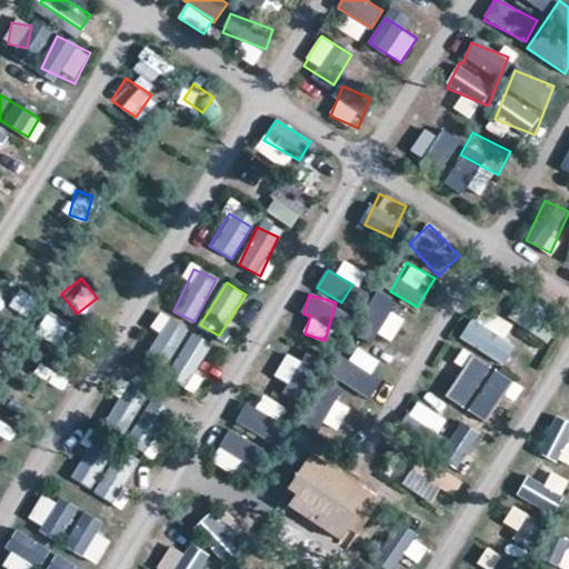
[(377,297),(361,328),(391,343),(407,312),(377,297)]
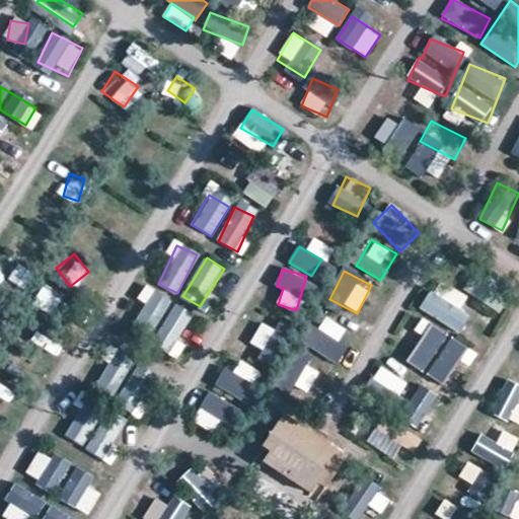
[(471,274),(462,288),(501,313),(510,299),(471,274)]
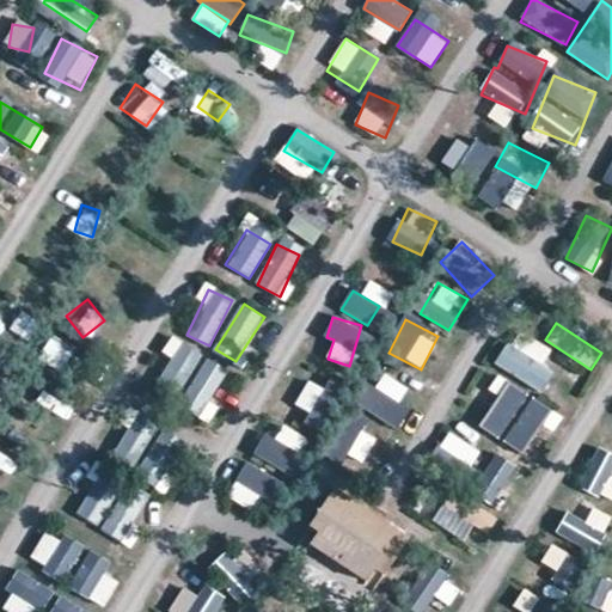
[(66,374),(75,348),(55,340),(46,367),(66,374)]
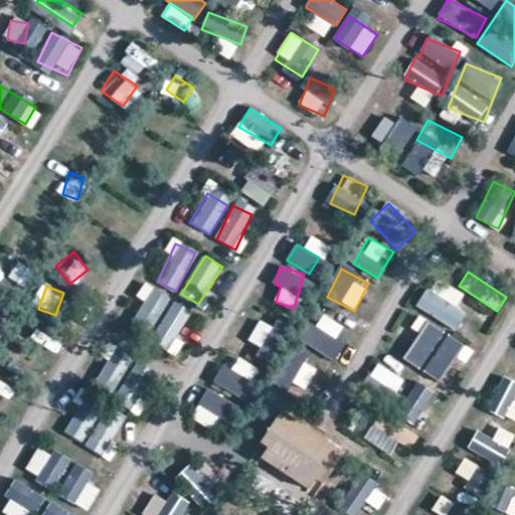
[(151,288),(131,326),(152,336),(172,299),(151,288)]
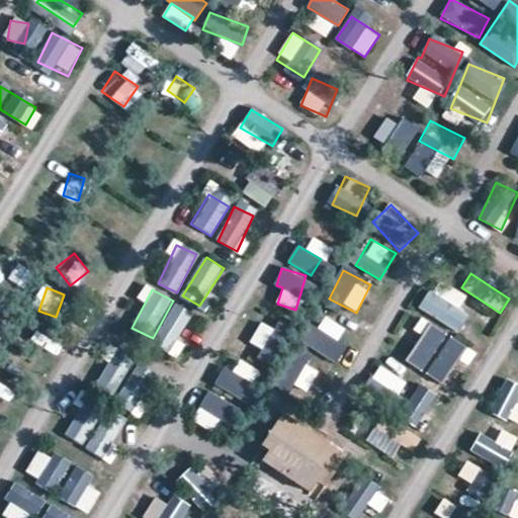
[(457,334),(469,317),(431,289),(419,307),(457,334)]
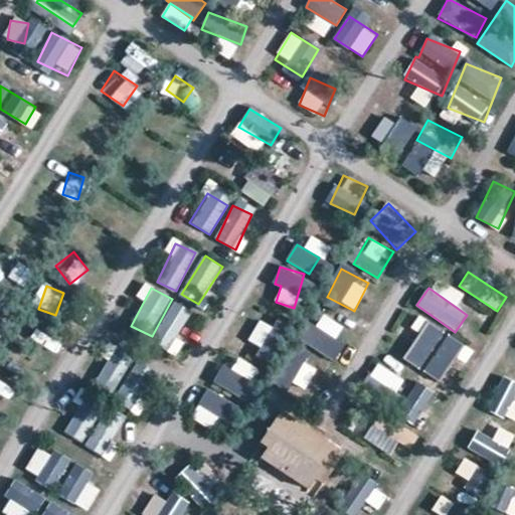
[(171,348),(191,311),(173,301),(153,337),(171,348)]
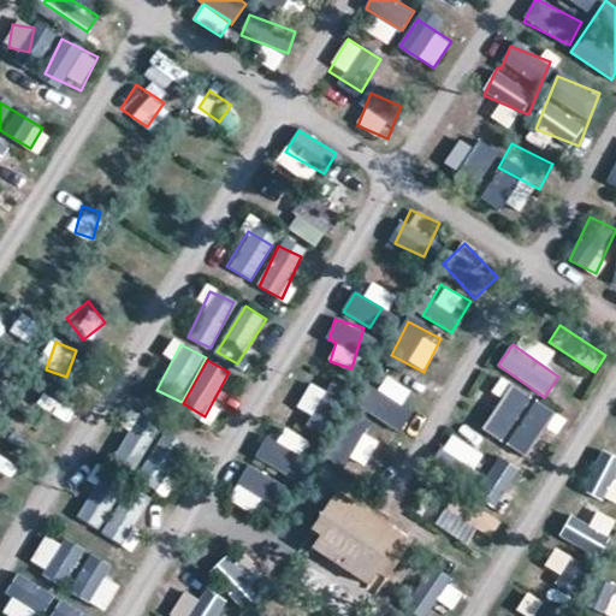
[(388,372),(367,407),(428,444),(449,409),(388,372)]
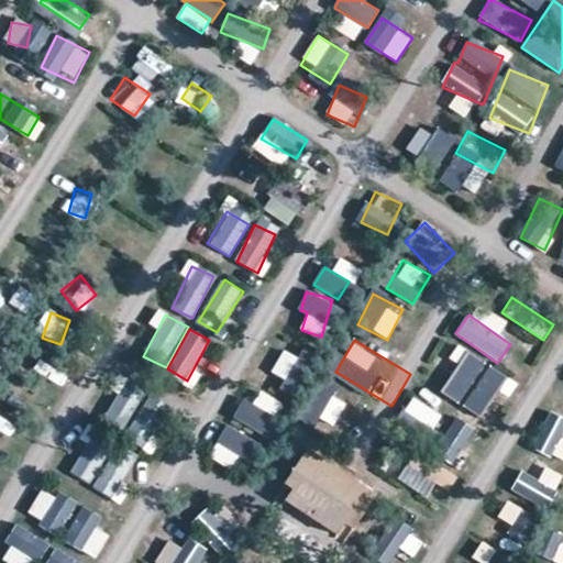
[(39,370),(48,349),(33,341),(22,362),(39,370)]
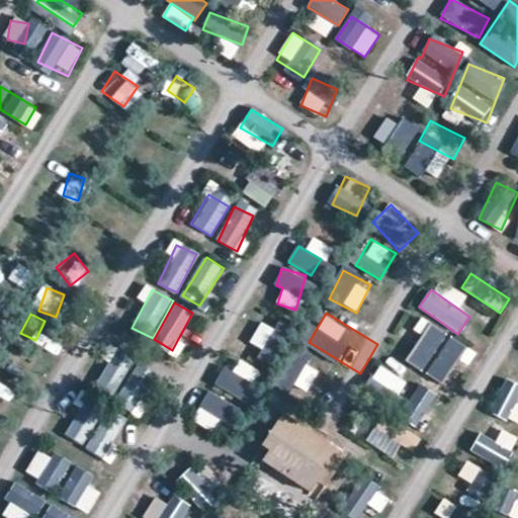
[(442,359),(454,342),(419,317),(407,334),(442,359)]
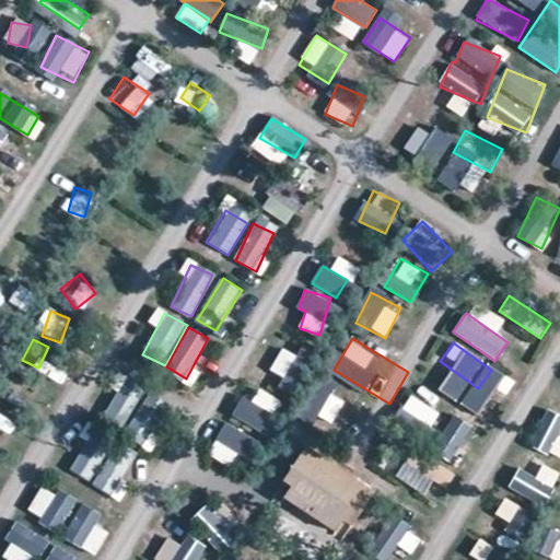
[(284,377),(296,356),(282,347),(270,370),(284,377)]
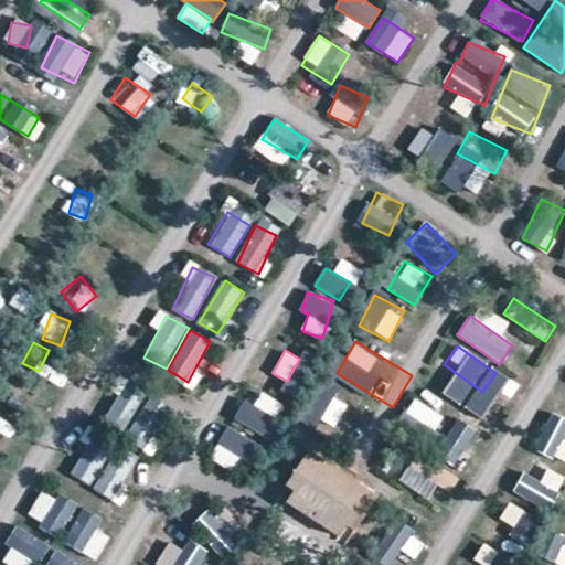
[(126,430),(148,392),(128,381),(106,418),(126,430)]
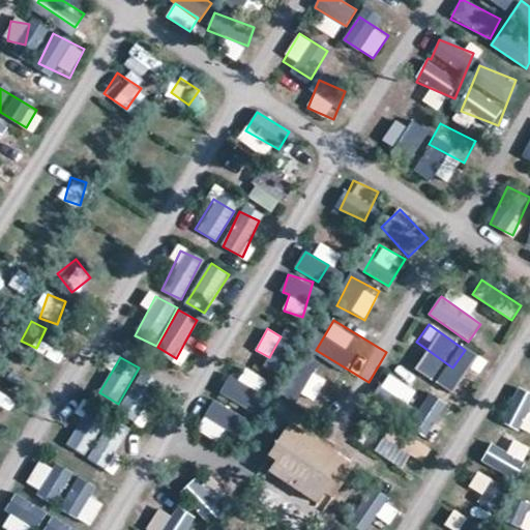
[(317,402),(327,380),(313,373),(302,394),(317,402)]
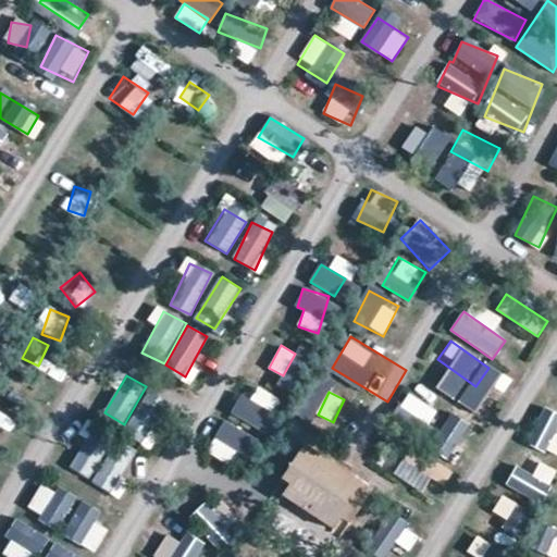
[(157,424),(164,398),(145,393),(137,419),(157,424)]
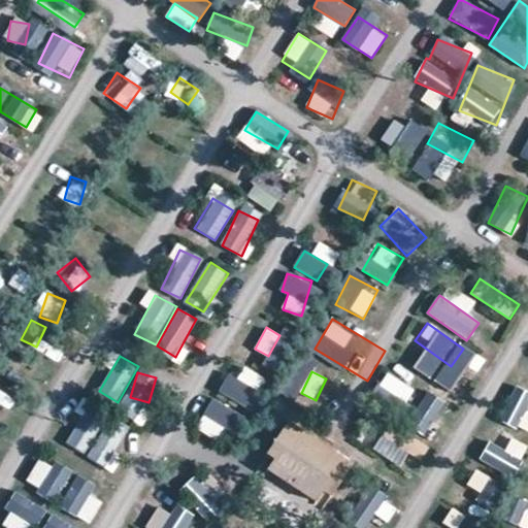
[(387,373),(378,388),(407,403),(416,389),(387,373)]
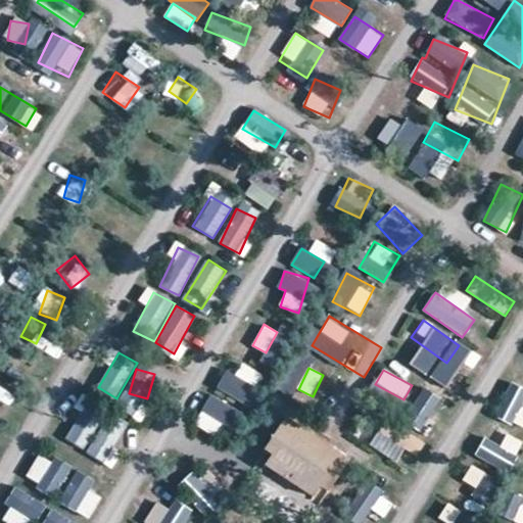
[(226,372),(217,388),(241,402),(251,387),(226,372)]
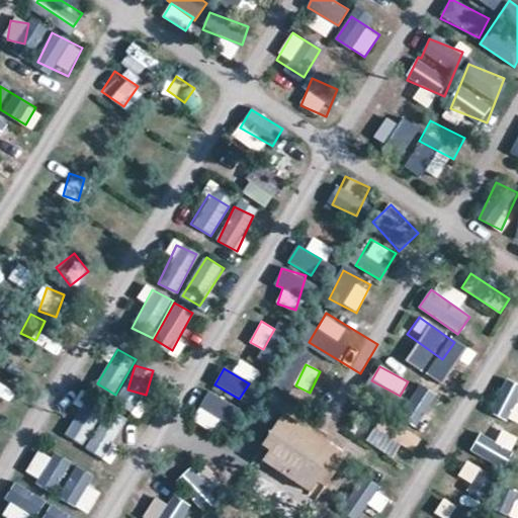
[(425,370),(414,400),(448,412),(458,382),(425,370)]
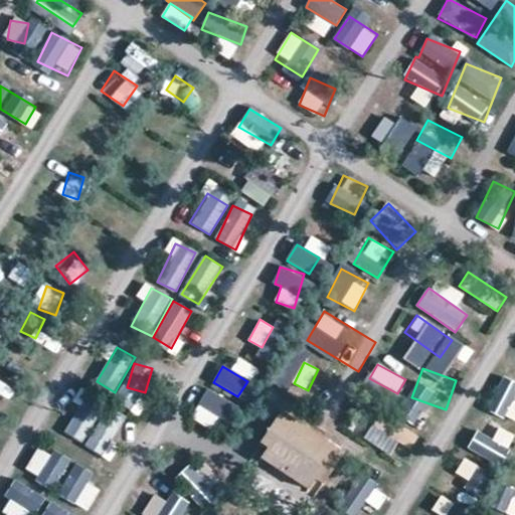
[(0,397),(0,403),(19,410),(23,397),(3,390),(0,397)]
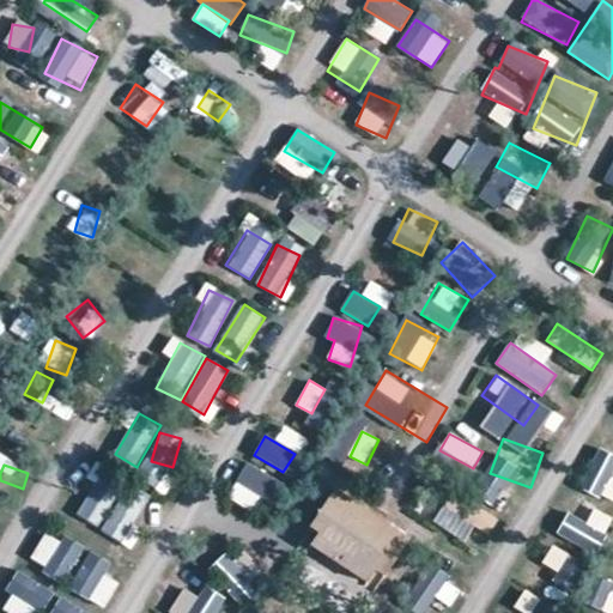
[(236,487),(279,504),(289,481),(246,465),(236,487)]
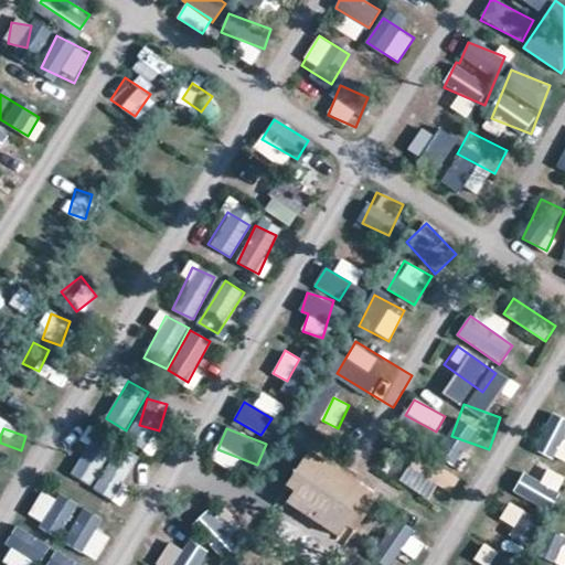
[(83,441),(74,483),(117,492),(126,450),(83,441)]
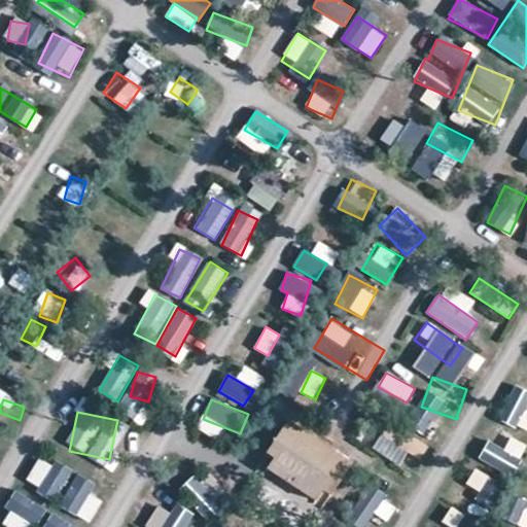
[(322,492),(330,497),(353,463),(290,421),(269,455),(275,459),(269,469),(314,502),(322,492)]
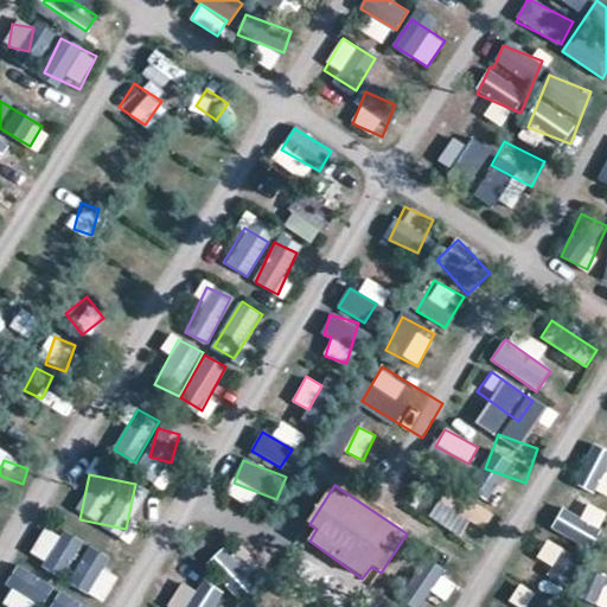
[(461,537),(474,518),(442,498),(430,516),(461,537)]
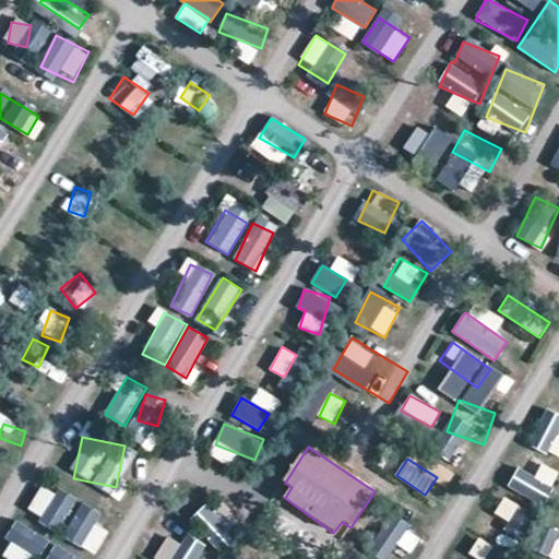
[(552,476),(519,465),(509,492),(543,503),(552,476)]
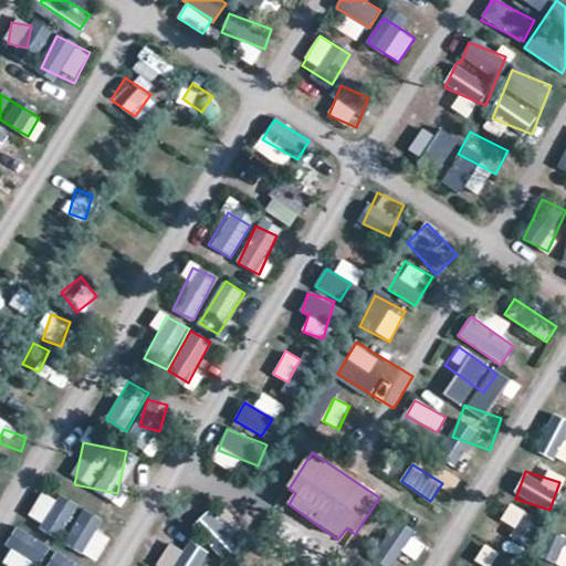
[(28,516),(60,536),(75,509),(43,490),(28,516)]
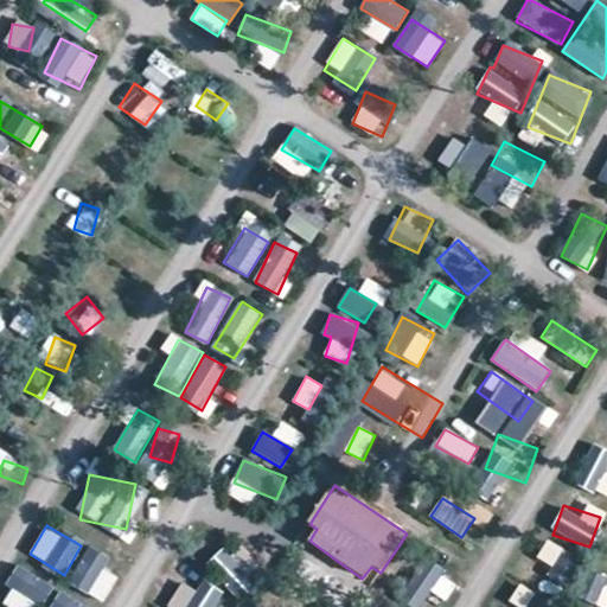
[(234,541),(215,560),(246,589),(264,570),(234,541)]
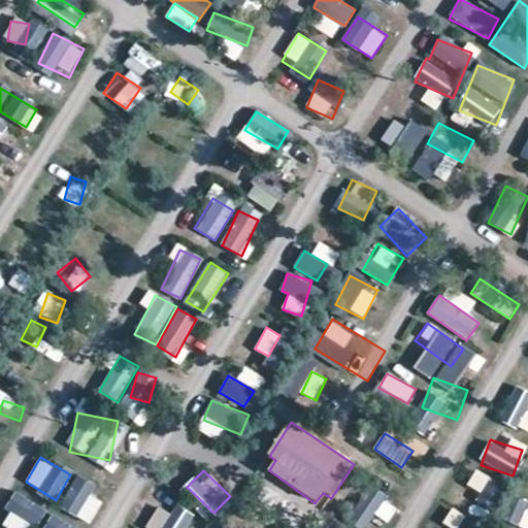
[(14,527),(39,527),(51,510),(19,491),(1,520),(14,527)]
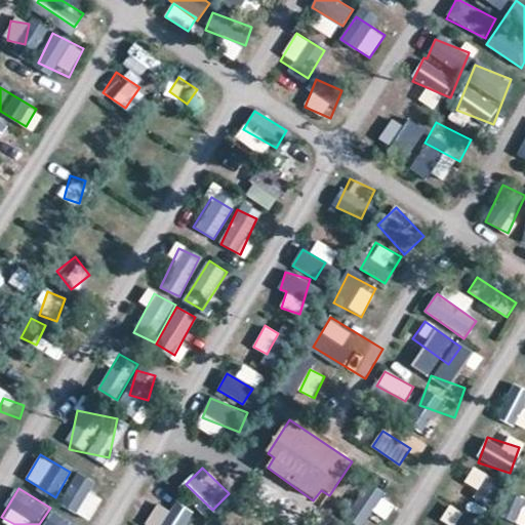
[(76,488),(69,513),(94,520),(102,496),(76,488)]
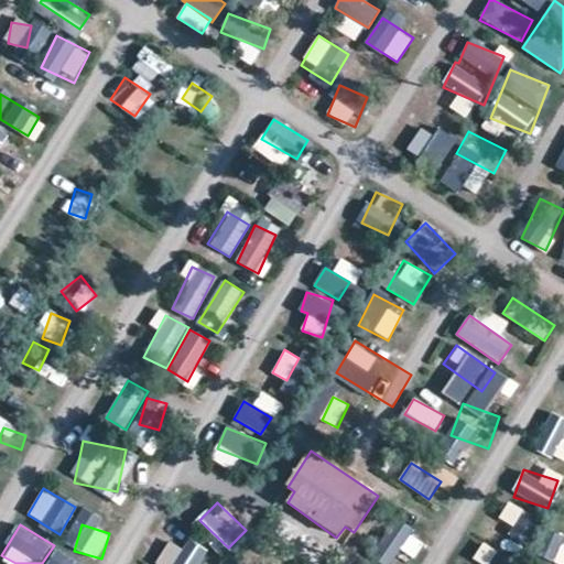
[(201,563),(209,550),(185,535),(167,563),(201,563)]
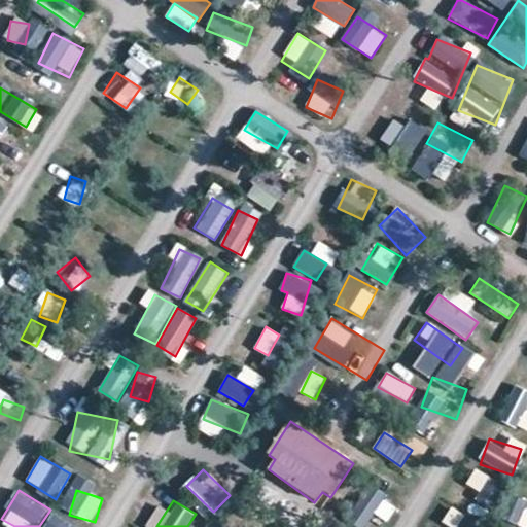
[(510,521),(524,526),(526,526),(526,505),(518,502),(510,521)]
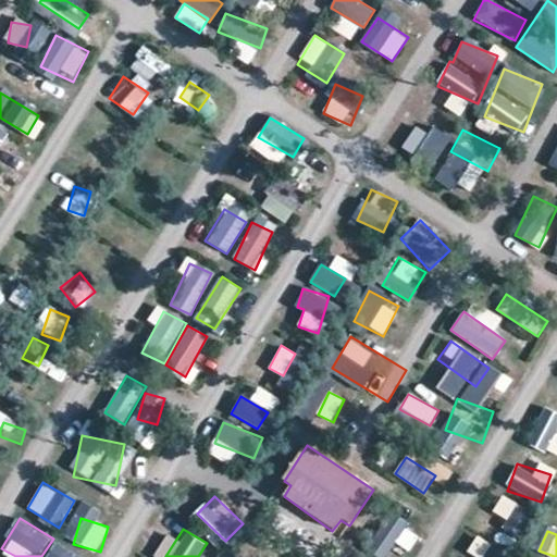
[(477,556),(484,556),(492,543),(477,535),(468,553),(477,556)]
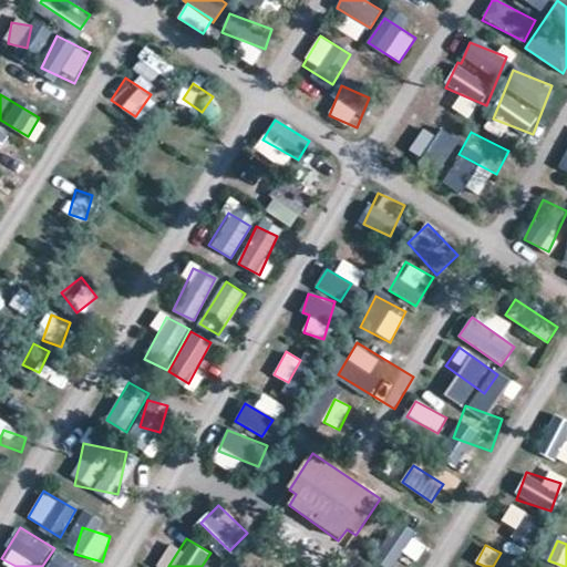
[(382,566),(384,566),(412,566),(416,559),(393,547),(382,566)]
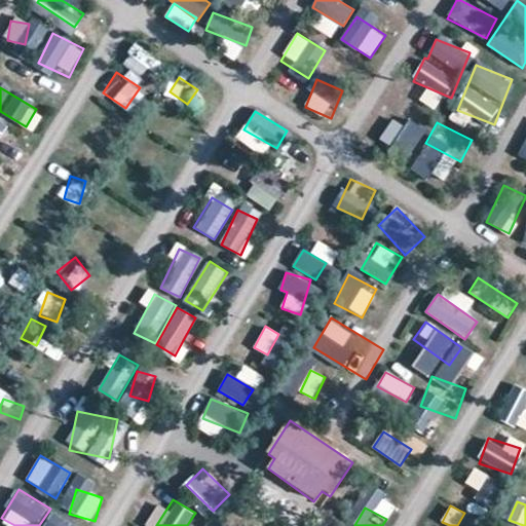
[(42,525),(74,525),(55,511),(42,525)]
